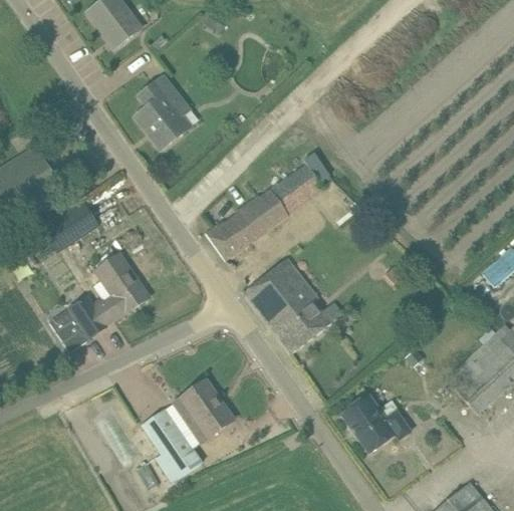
[(114,47),(141,27),(118,0),(100,0),(87,11),(114,47)]
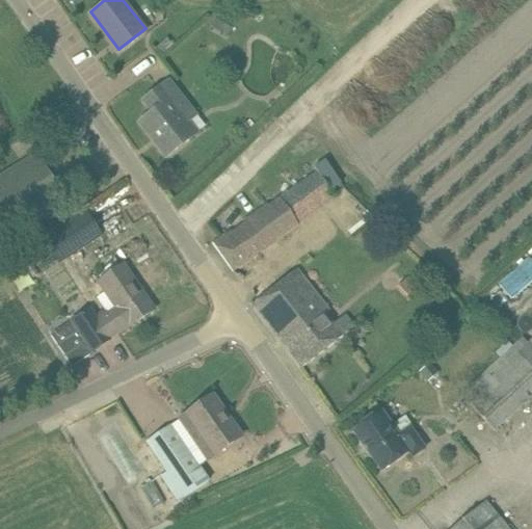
[(155,108),(139,120),(166,155),(196,131),(188,121),(196,113),(168,77),(144,96),(155,108)]
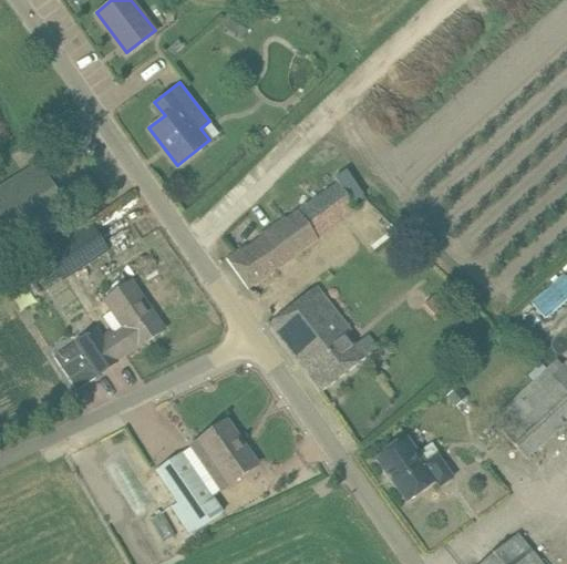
[(0,255),(69,212),(38,163),(0,186),(0,255)]
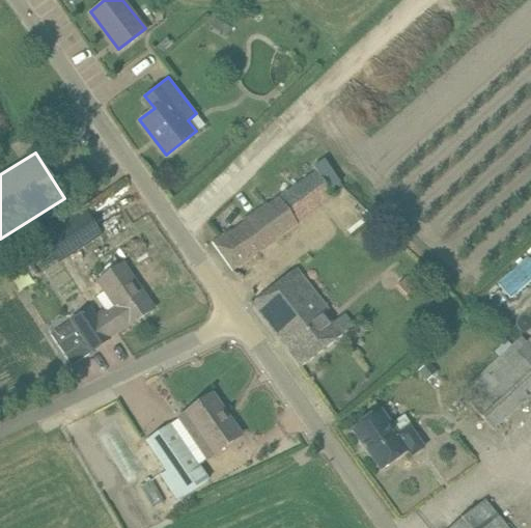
[(279,194),(212,240),(232,269),(297,221),(297,220),(279,194)]
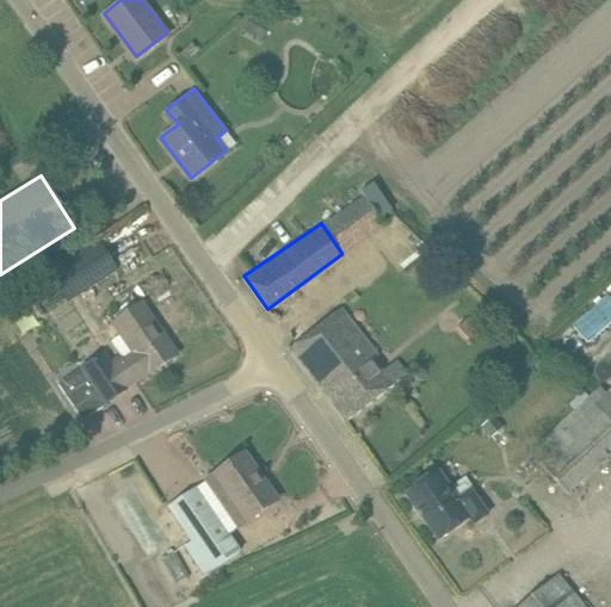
[(99,241),(60,267),(76,292),(116,266),(99,241)]
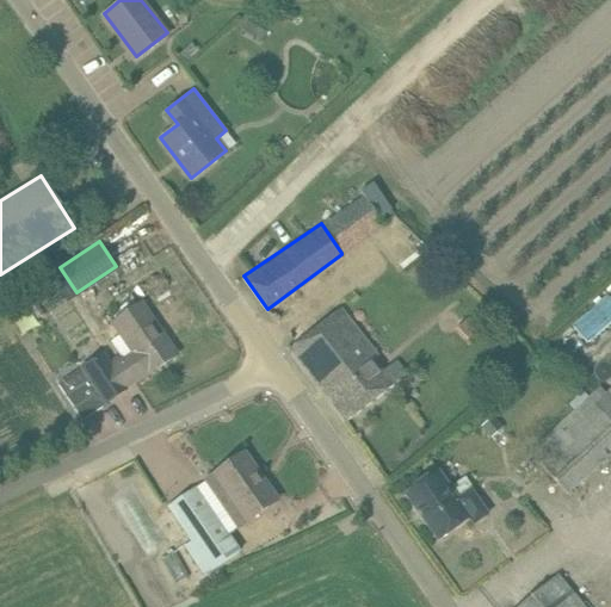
[(141,301),(122,315),(113,321),(122,333),(119,334),(130,350),(112,363),(104,350),(82,365),(84,365),(106,401),(127,386),(127,385),(148,371),(149,372),(177,353),(141,301)]
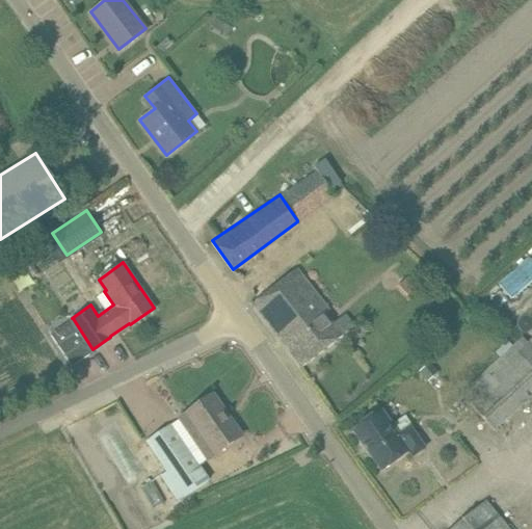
[(328,307),(297,267),(253,301),(301,365),(343,333),(324,310),(328,307)]
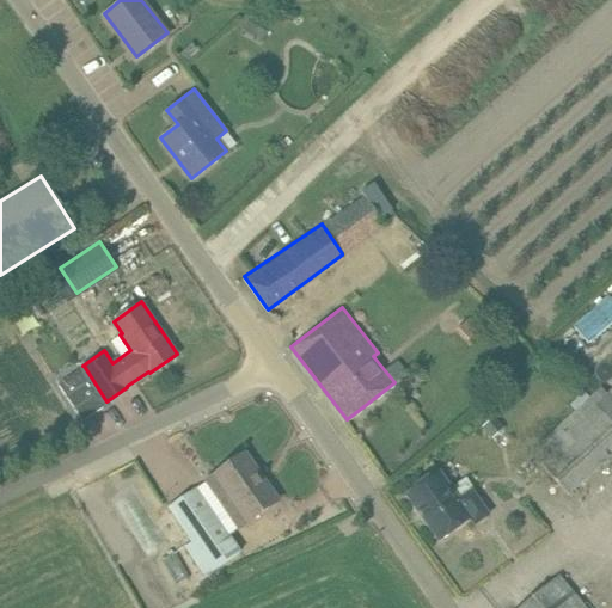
[(84,366),(59,384),(83,418),(106,401),(84,366)]
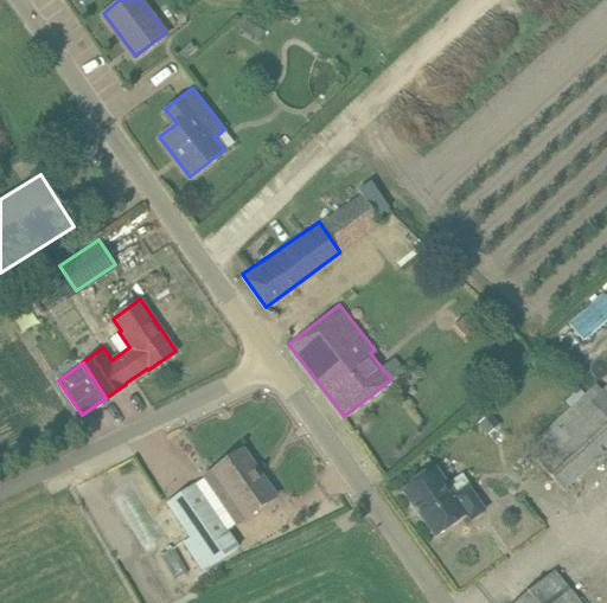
[(596,384),(586,393),(528,446),(564,486),(606,447),(606,383),(601,389),(596,384)]
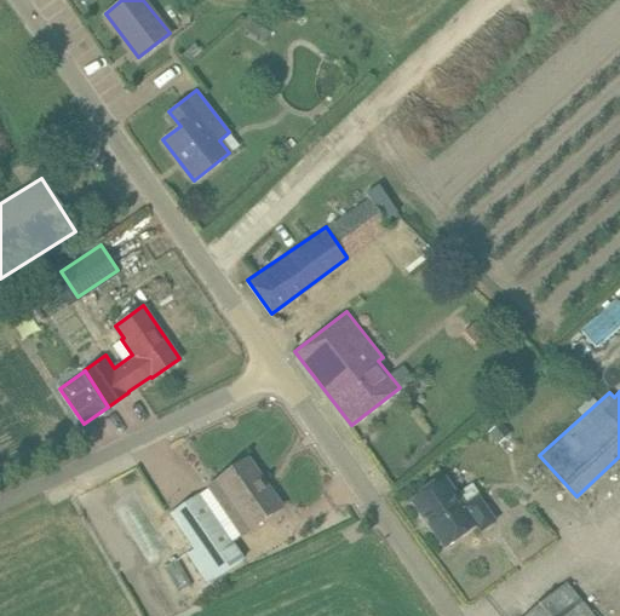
[(246,460),(210,484),(242,531),(281,506),(268,488),(267,489),(246,460)]
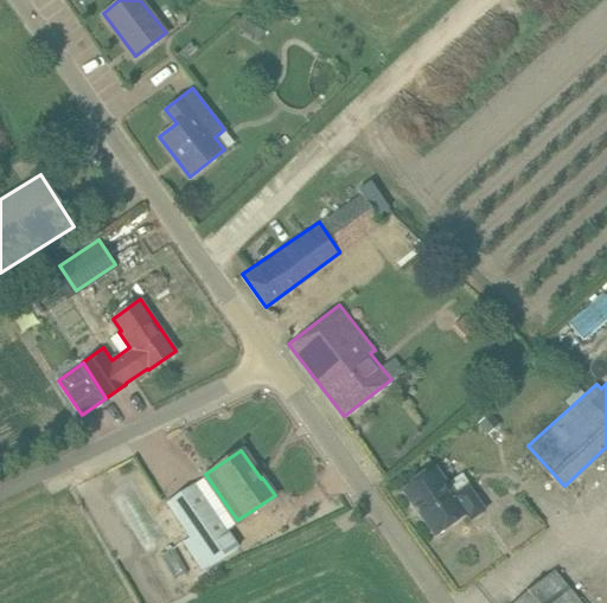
[(455,492),(436,463),(402,487),(435,534),(467,512),(471,518),(484,507),(467,483),(455,492)]
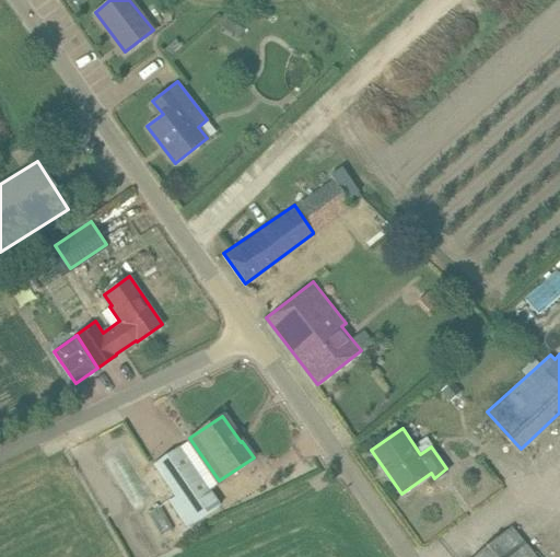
[(208,488),(179,445),(153,462),(176,494),(168,498),(187,525),(220,503),(208,488)]
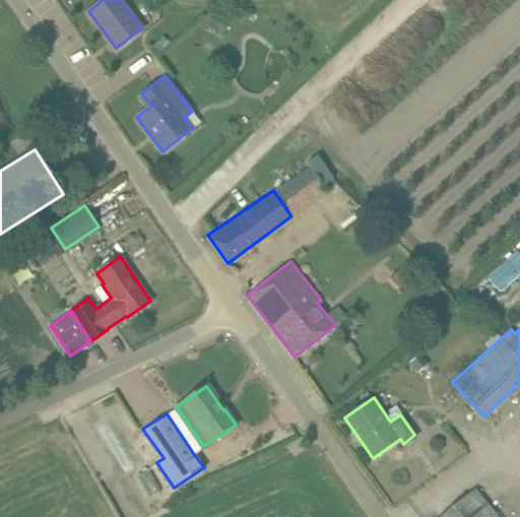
[(499,516),(474,488),(438,516),(499,516)]
